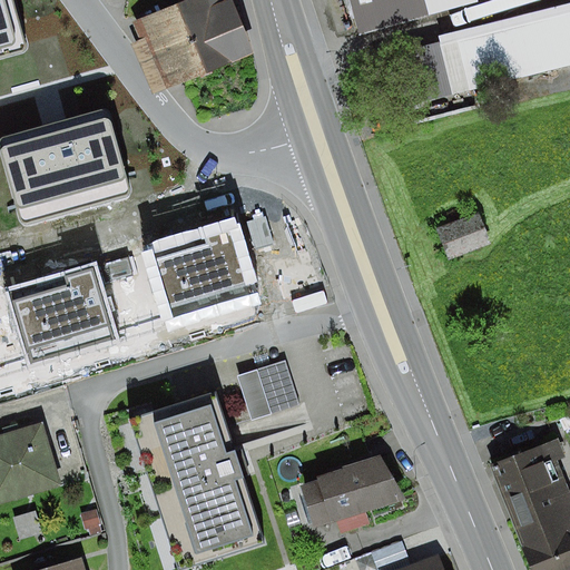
[(0,0),(0,56),(22,50),(25,47),(26,42),(11,0),(0,0)]
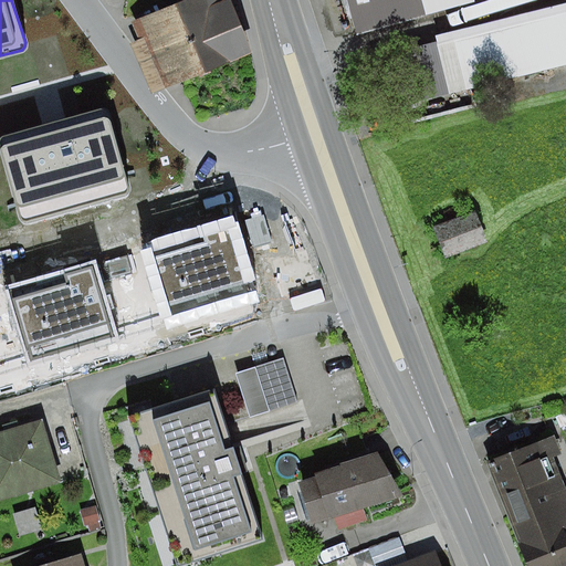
[(229,0),(191,0),(175,8),(203,74),(252,55),(229,0)]
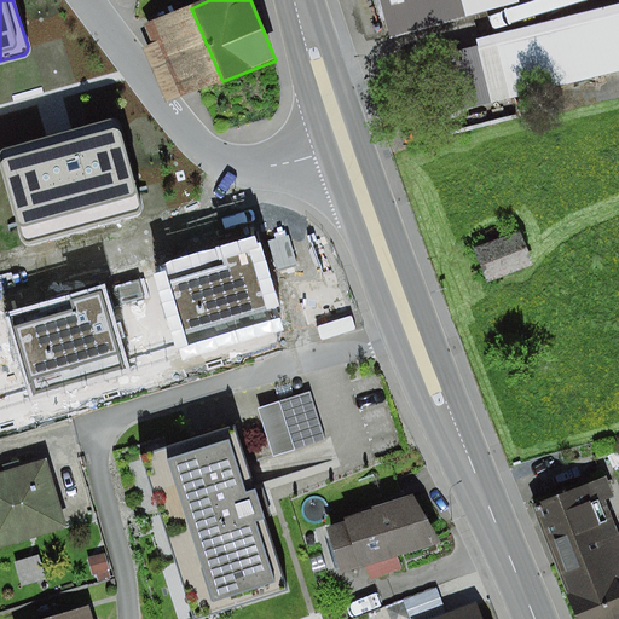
[(381,0),(392,36),(519,3),(518,0),(381,0)]
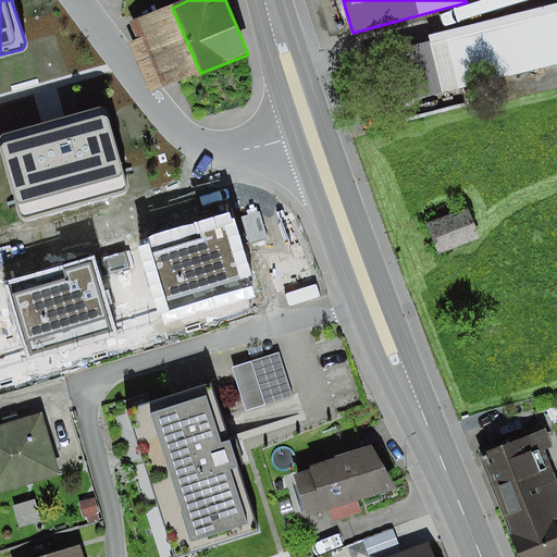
[(556,3),(430,36),(445,94),(556,65),(556,3)]
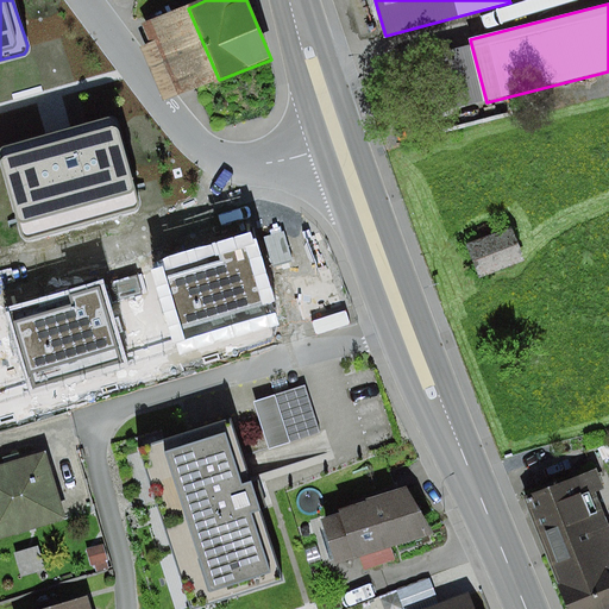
[(188,8),(144,26),(150,42),(142,45),(164,102),(219,80),(188,8)]
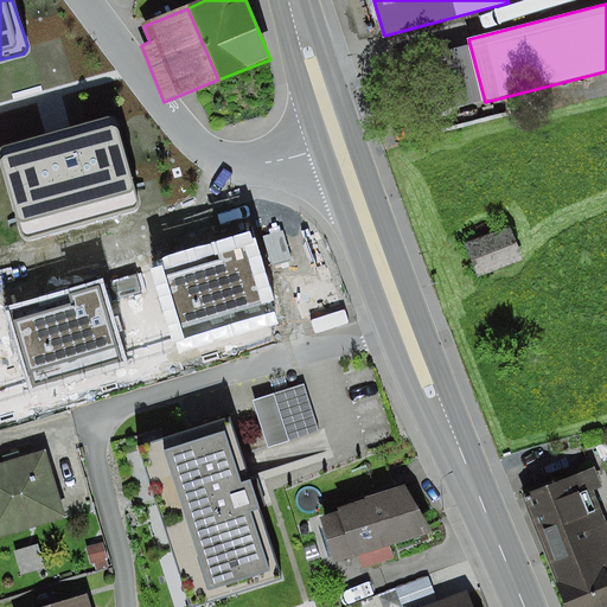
[(113,119),(108,119),(59,132),(2,147),(0,149),(0,158),(21,235),(25,240),(29,241),(134,210),(136,205),(138,202),(115,121),(113,119)]
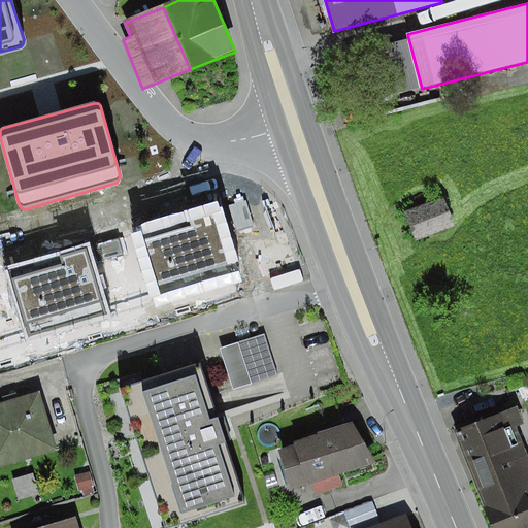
[(441,199),(407,212),(418,240),(453,227),(441,199)]
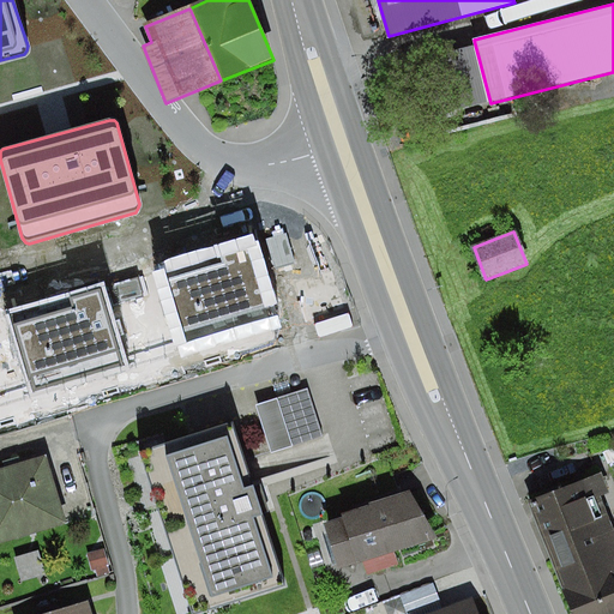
[(286,234),(265,240),(275,270),(295,264),(286,234)]
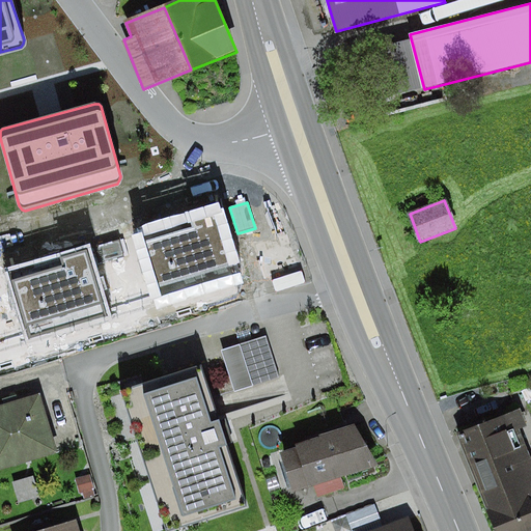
[(219,203),(132,229),(156,307),(243,281),(219,203)]
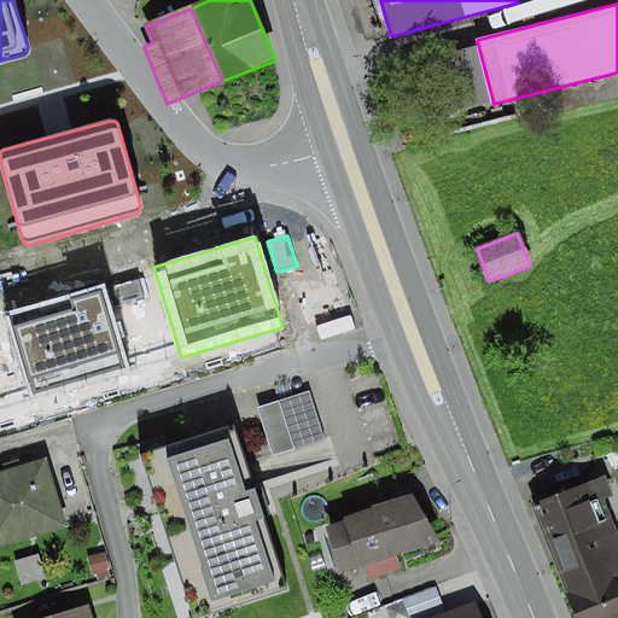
[(147,298),(141,278),(111,286),(117,307),(147,298)]
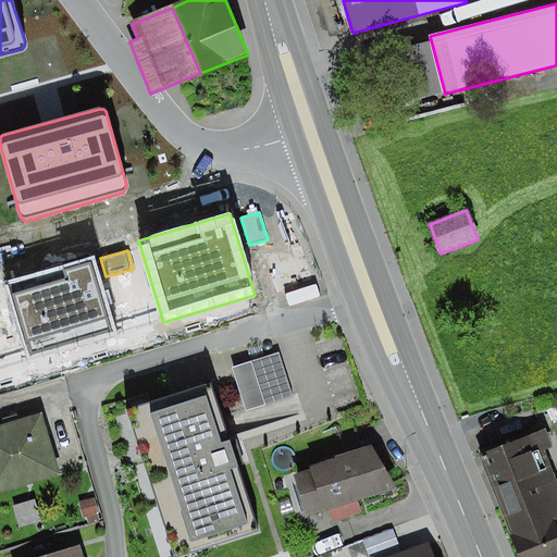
[(94,255),(2,282),(27,363),(119,336),(94,255)]
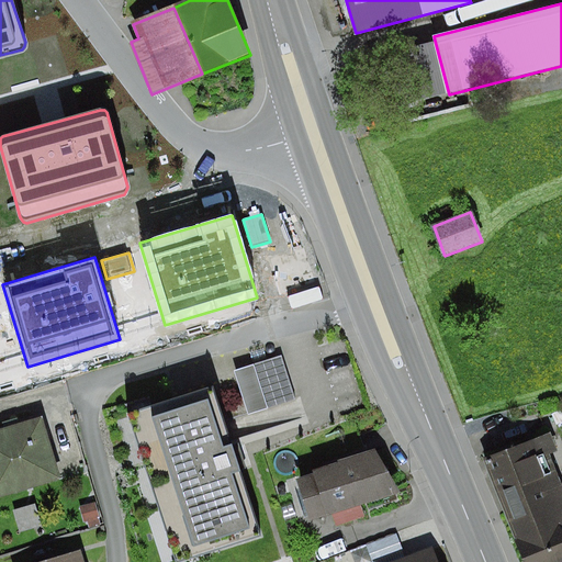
[(281,356),(234,371),(248,415),(295,400),(281,356)]
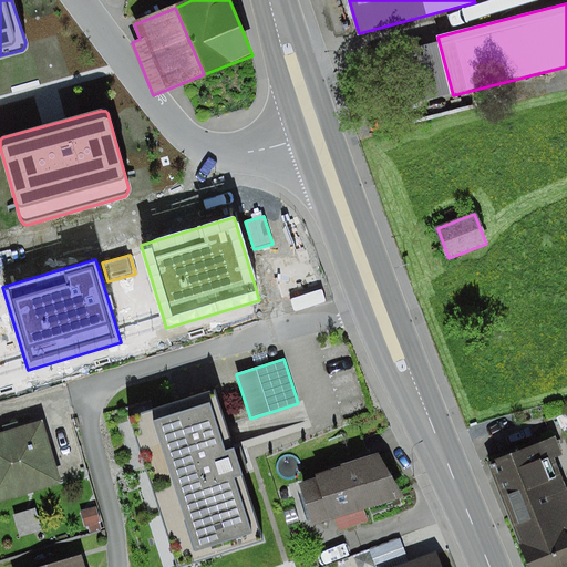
[(216,390),(131,415),(178,566),(264,540),(216,390)]
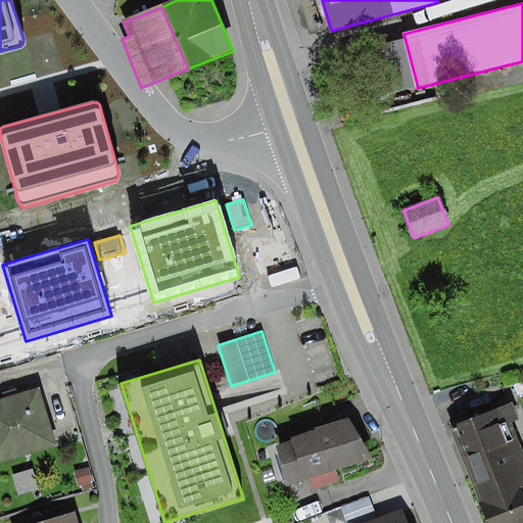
[(37,388),(0,399),(0,461),(54,444),(37,388)]
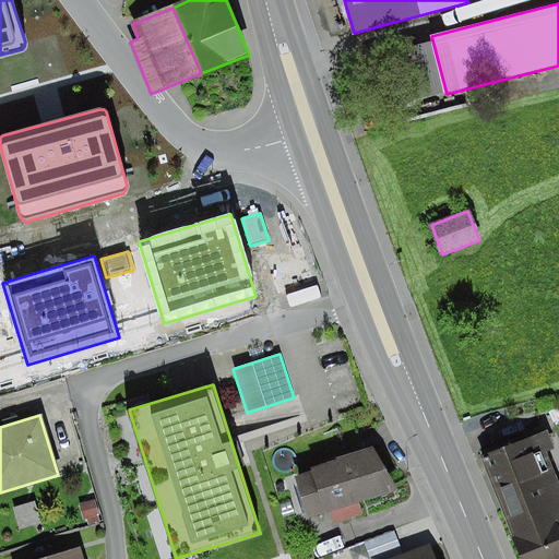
[(480,456),(492,490),(552,468),(547,453),(556,450),(548,430),(480,456)]
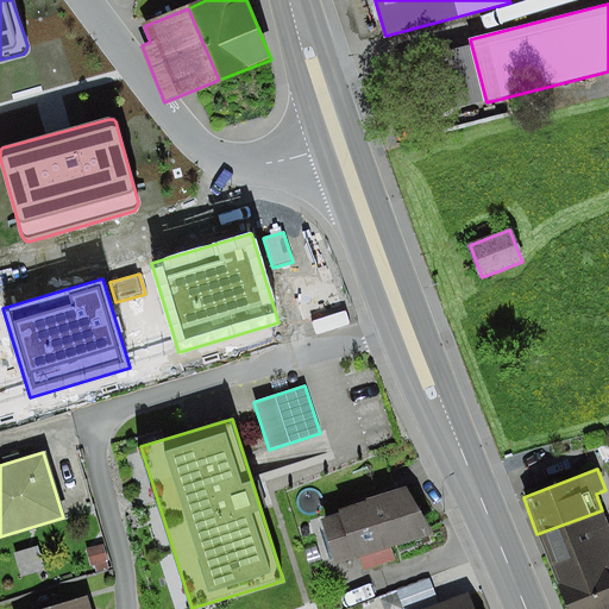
[(339,514),(320,520),(336,564),(359,557),(364,570),(395,560),(391,547),(434,534),(406,487),(366,498),(366,501),(338,510),(339,514)]
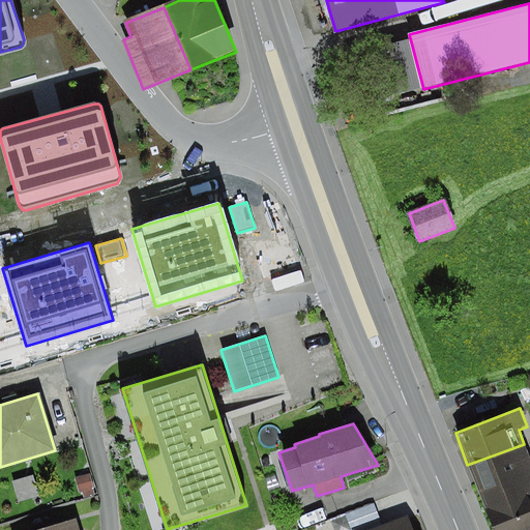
[(529,460),(524,444),(467,465),(491,529),(529,529),(529,500),(529,498),(529,497),(529,460)]
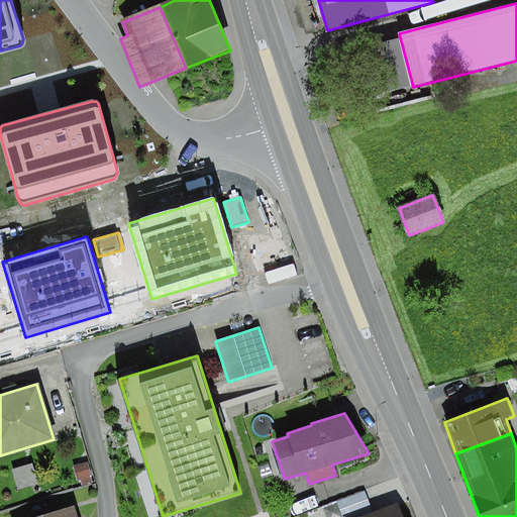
[(88,462),(73,466),(77,482),(81,481),(82,486),(93,483),(88,462)]
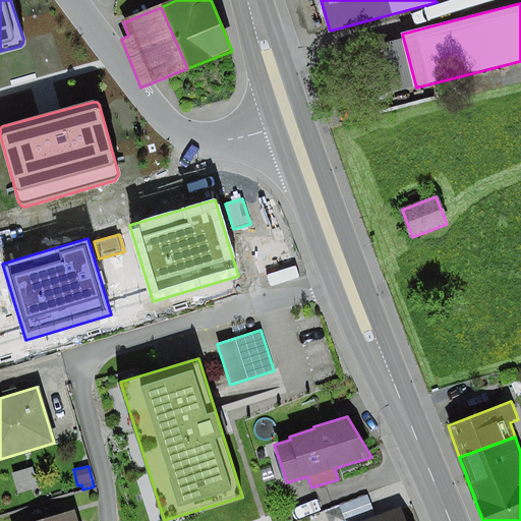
[(32,467),(11,473),(17,495),(39,488),(32,467)]
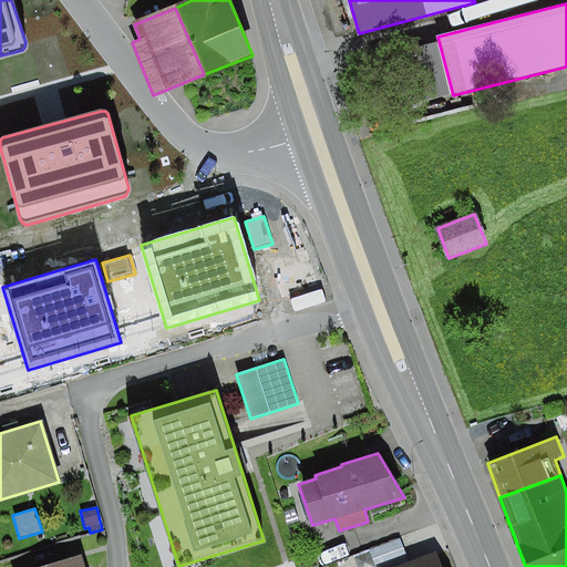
[(399,538),(369,549),(375,566),(405,555),(399,538)]
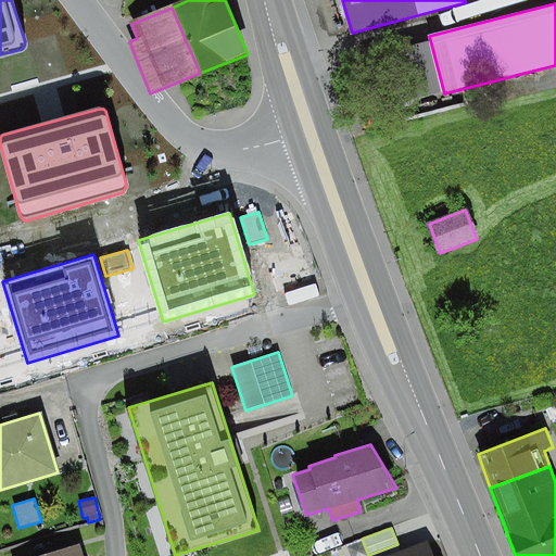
[(432,555),(427,541),(384,555),(432,555)]
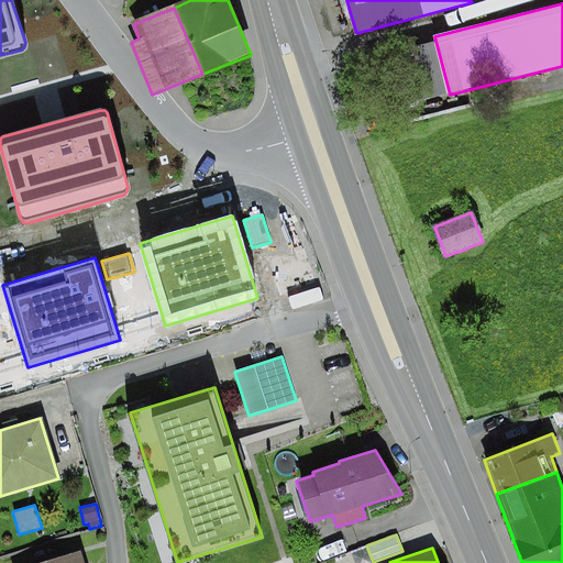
[(84,562),(81,552),(43,562),(84,562)]
